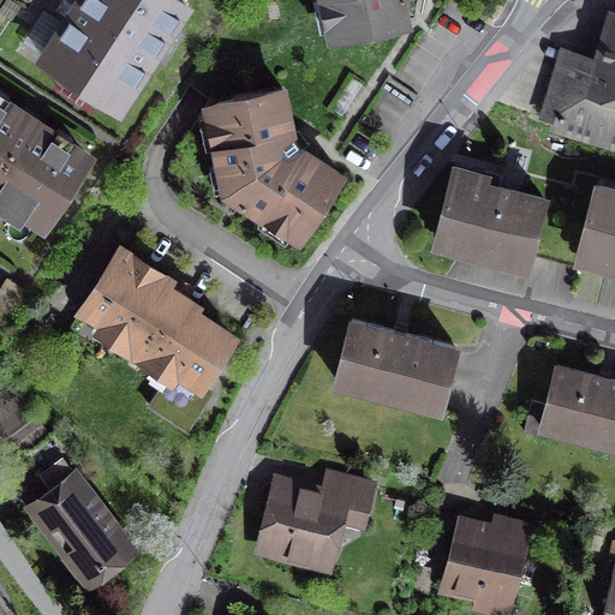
[(178,0),(79,0),(43,55),(119,105),(185,5),(178,0)]
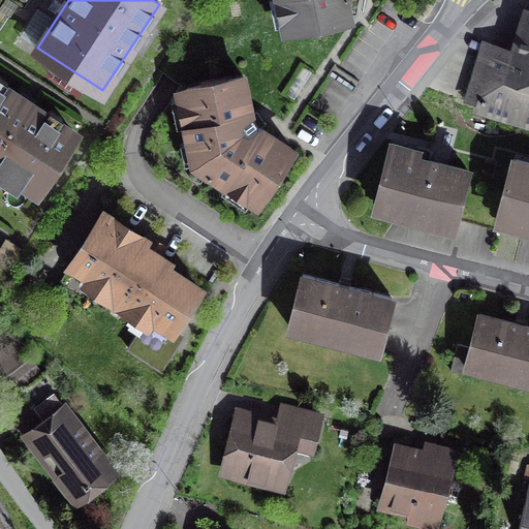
[(280,0),(285,23),(293,28),(350,17),(347,0),(280,0)]
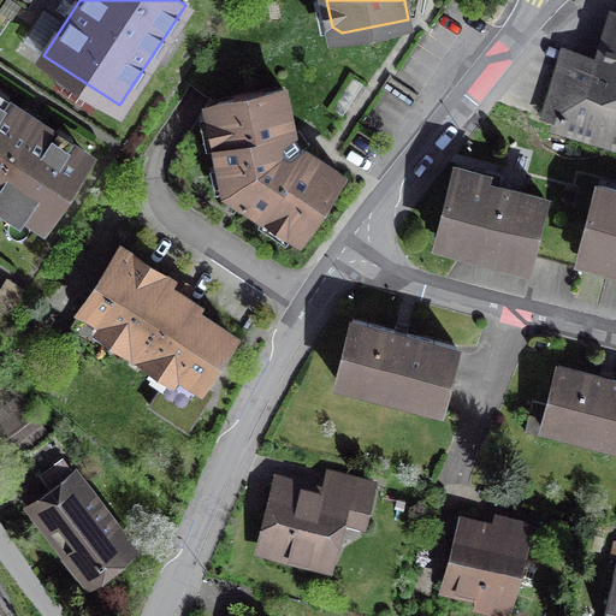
[(615,23),(604,63),(563,51),(544,113),(563,119),(561,129),(615,144),(615,23)]
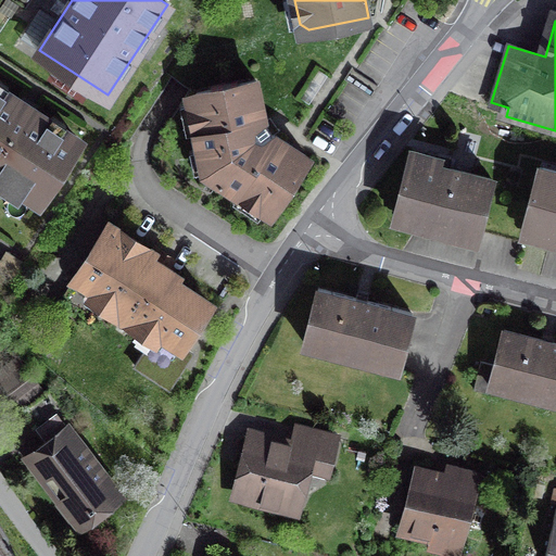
[(264,122),(255,81),(197,93),(191,100),(205,169),(265,209),(274,207),(306,156),(270,133),(264,122)]
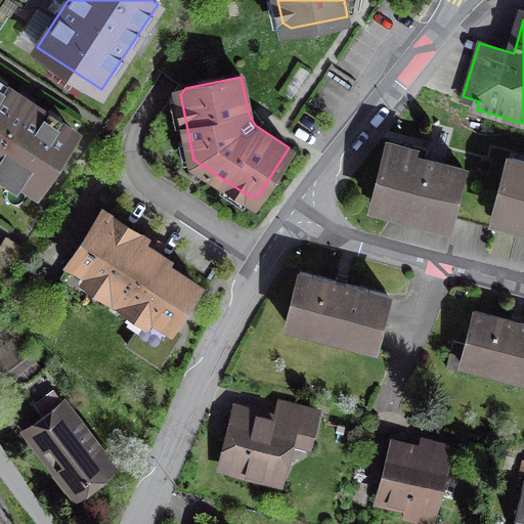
[(74,132),(0,84),(0,162),(38,187),(74,132)]
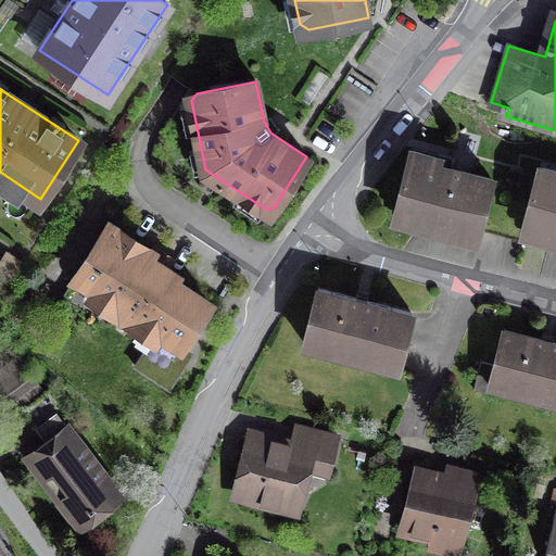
[(439,159),(411,151),(395,214),(477,235),(479,226),(488,193),(491,178),(438,165),(439,159)]
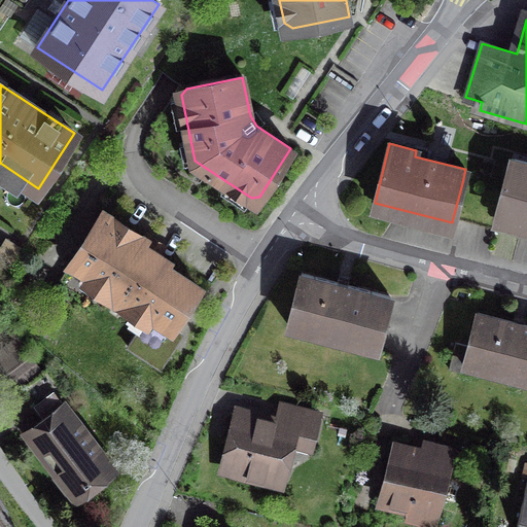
[(526,162),(512,159),(502,194),(497,216),(526,223),(526,162)]
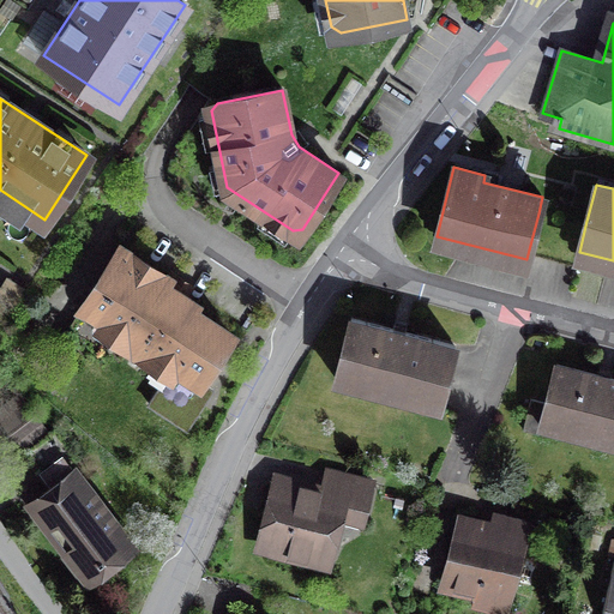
[(529,250),(577,262),(579,252),(585,226),(539,214),(529,250)]
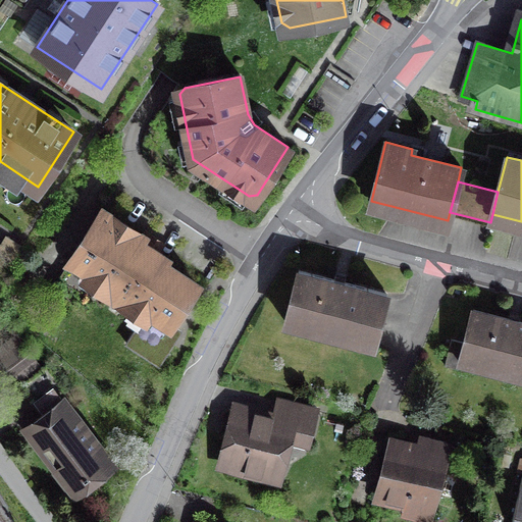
[(144,236),(102,209),(70,258),(102,278),(104,291),(127,306),(132,322),(138,325),(126,343),(159,364),(176,336),(166,329),(197,282),(167,263),(165,256),(156,250),(157,249),(145,241),(144,236)]
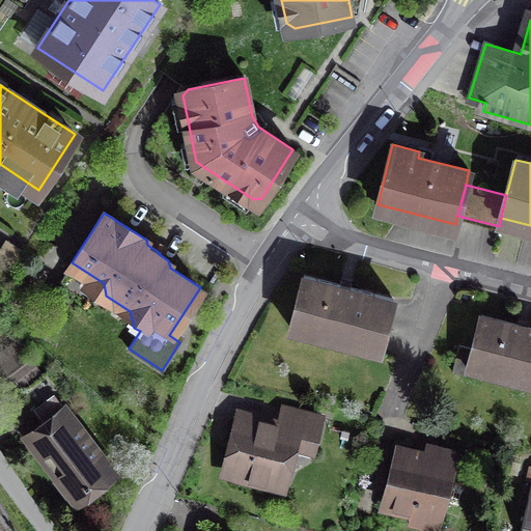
[(393,298),(304,275),(290,327),(380,351),(393,298)]
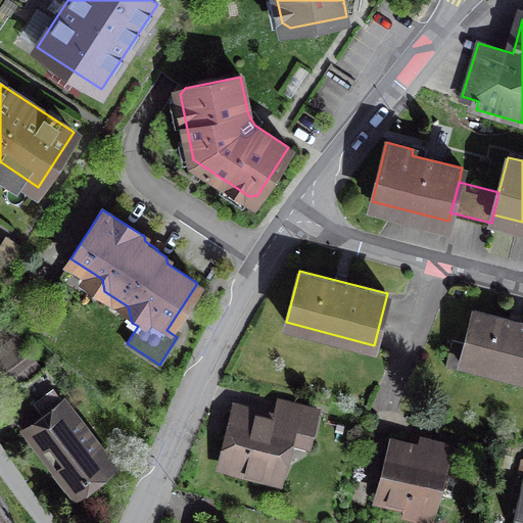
[(522,322),(475,311),(467,342),(453,338),(445,366),(460,369),(462,361),(522,376),(522,322)]
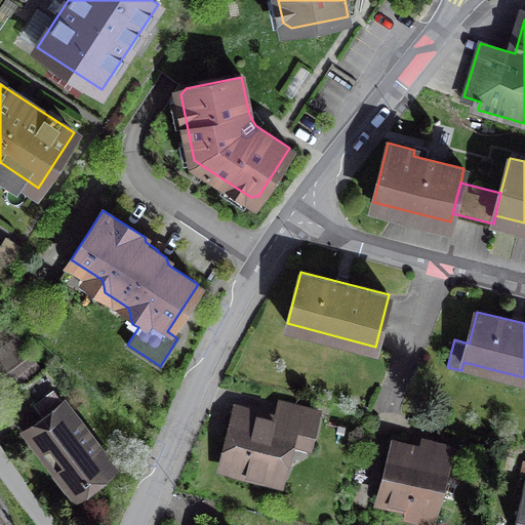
[(16,337),(0,350),(0,379),(2,382),(34,360),(16,337)]
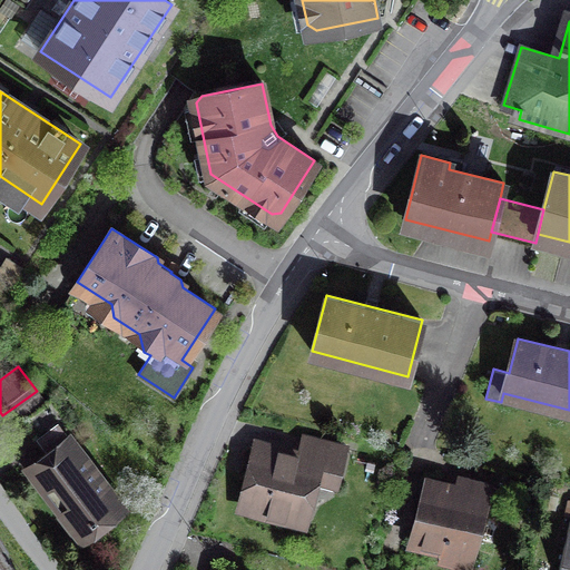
[(25,416),(46,443),(64,430),(72,423),(52,396),(25,416)]
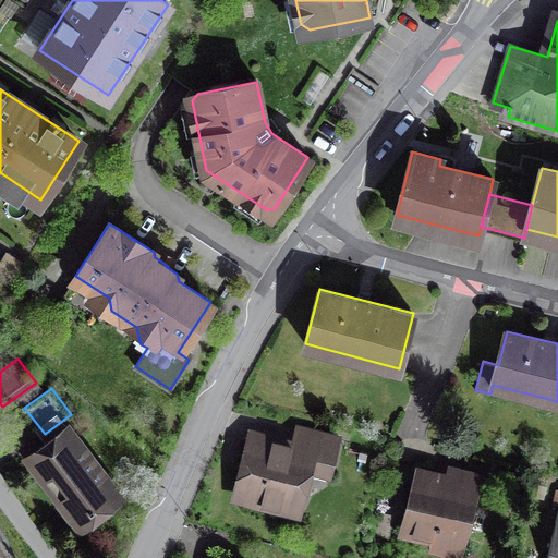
[(62,421),(45,434),(51,443),(28,459),(76,523),(117,493),(62,421)]
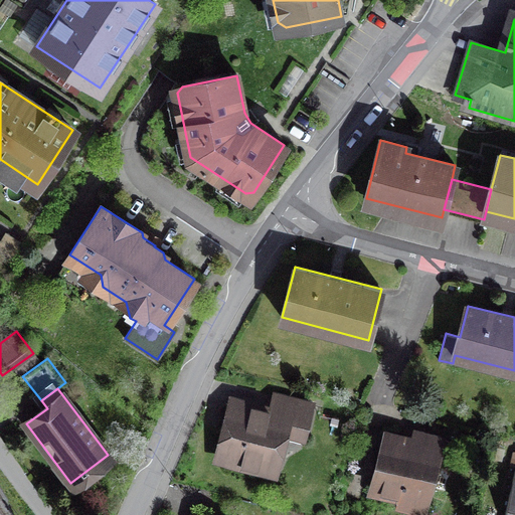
[(243,408),(232,405),(221,452),(237,456),(236,461),(270,470),(274,457),(272,457),(275,445),(280,447),(286,421),(306,426),(312,403),(277,395),(271,420),(269,419),(271,411),(250,405),(248,412),(242,411),(243,408)]
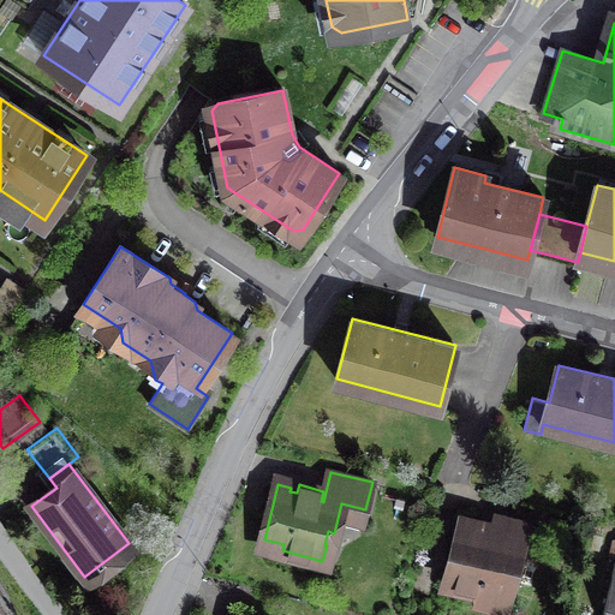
[(491,527),(461,519),(445,583),(482,592),(484,586),(500,590),(506,567),(513,569),(520,542),(490,533),(491,527)]
